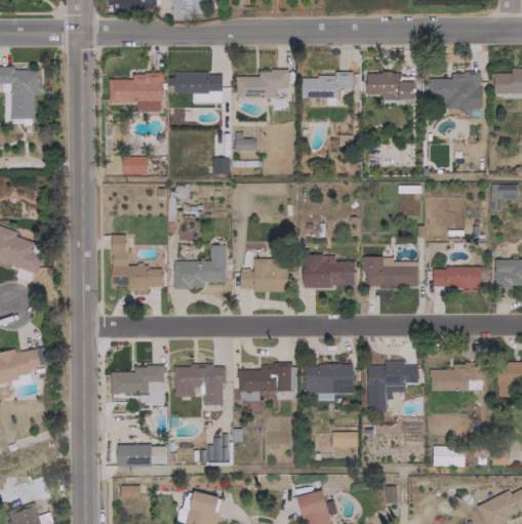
[(171,0),(172,18),(202,16),(201,0),(171,0)]
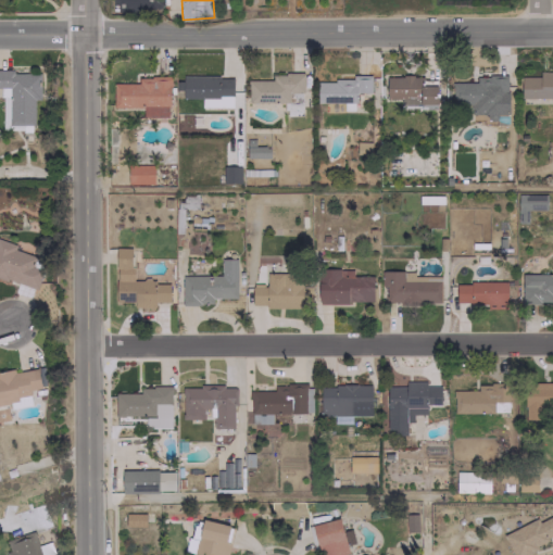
[(42,73),(0,72),(0,88),(4,89),(4,124),(36,125),(37,100),(41,100),(42,73)]
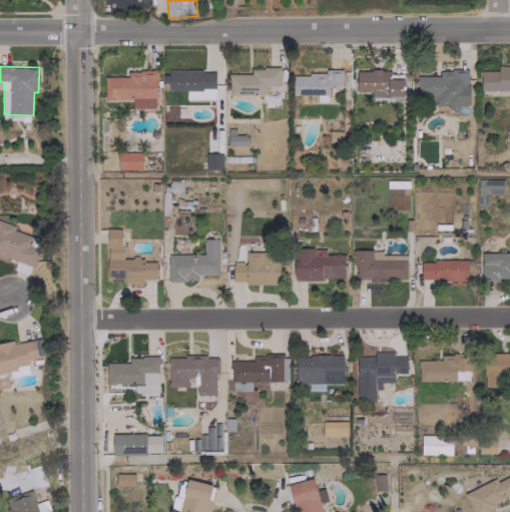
[(509,66),(499,67),(499,71),(482,71),(483,91),(509,89),(509,66)]
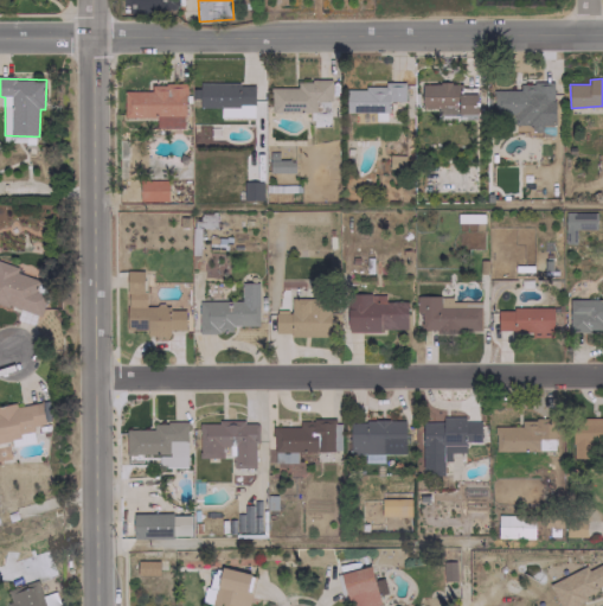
[(300,88),(273,89),(274,114),(333,113),(332,81),(299,81),(300,88)]
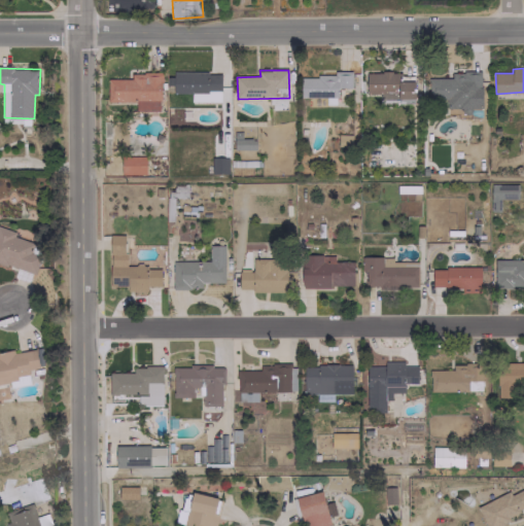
[(353,89),(353,72),(336,71),(336,77),(303,77),(303,98),(340,98),(340,89),(353,89)]
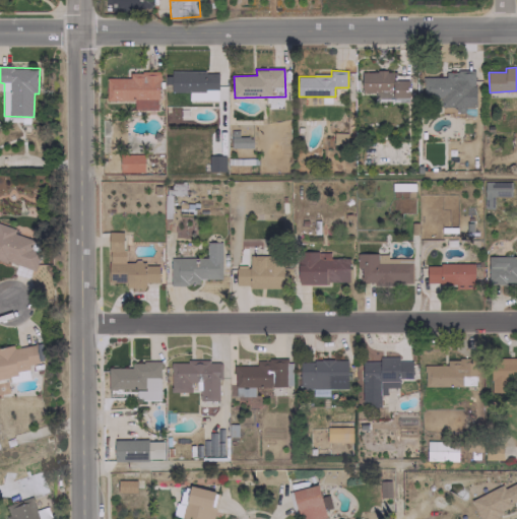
[(219,101),(219,72),(174,71),(173,92),(191,92),(191,100),(219,101)]
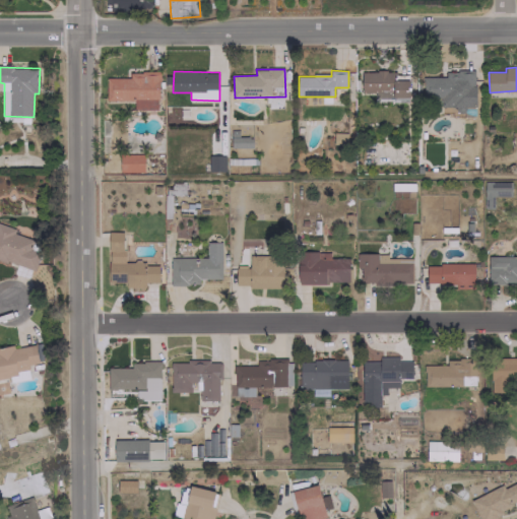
[(476,108),(476,71),(447,71),(447,78),(425,78),(425,108),(466,108),(476,108)]
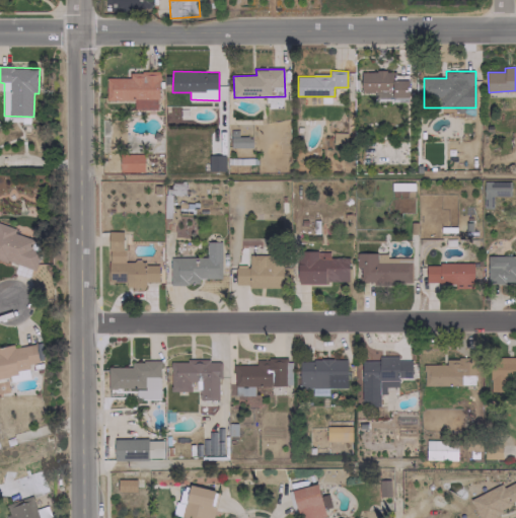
[(160,72),(131,72),(131,78),(107,78),(107,100),(135,101),(135,109),(160,111),(160,72)]
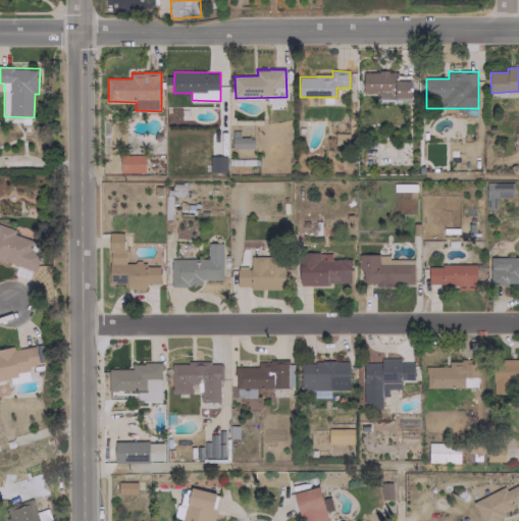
[(364,73),(364,94),(378,94),(378,98),(412,98),(412,73),(364,73)]
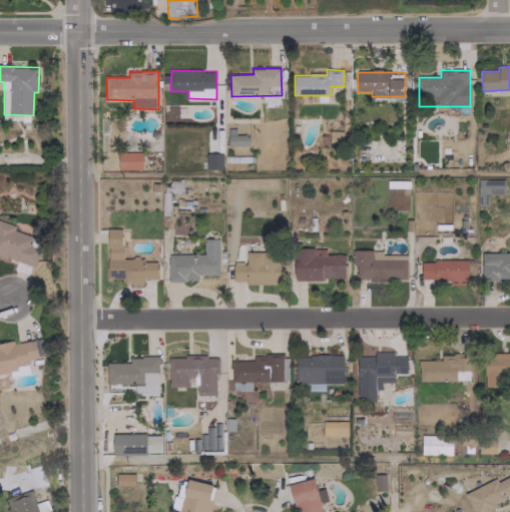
[(250,136),(236,135),(236,129),(229,129),(229,145),(250,146),(250,136)]
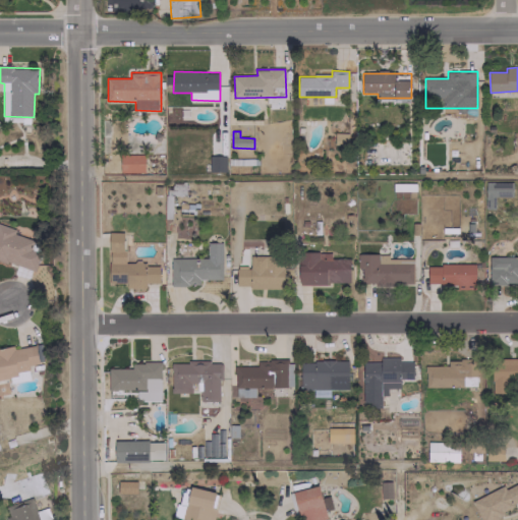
[(147,156),(122,155),(122,173),(146,173),(147,156)]
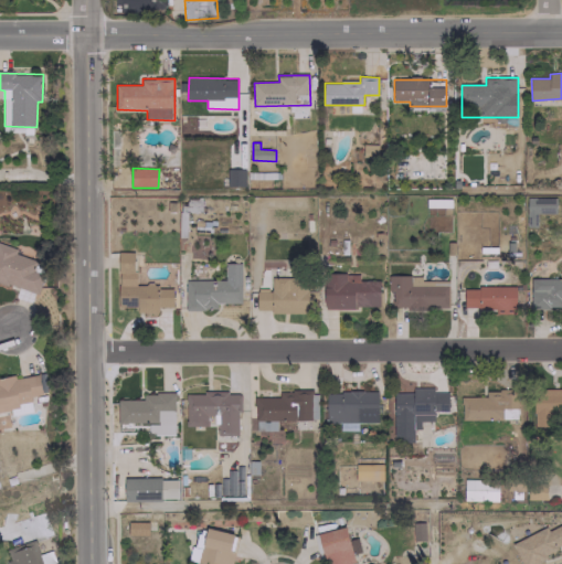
[(246,169),(230,170),(230,188),(247,187),(246,169)]
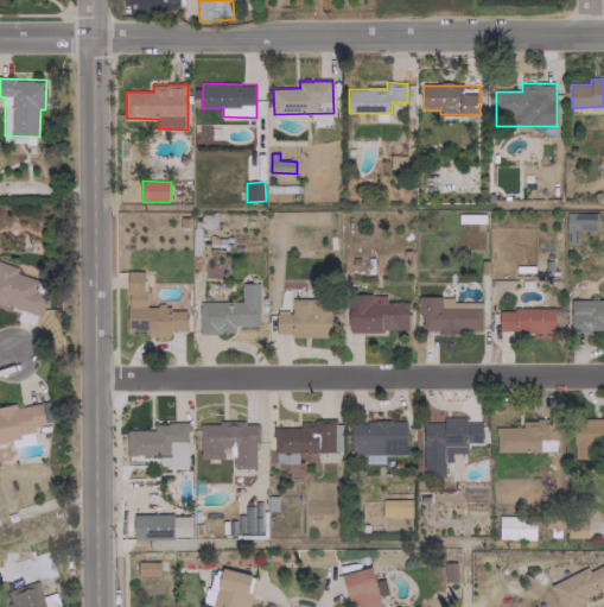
[(599,231),(599,214),(568,213),(567,245),(579,246),(579,231),(599,231)]
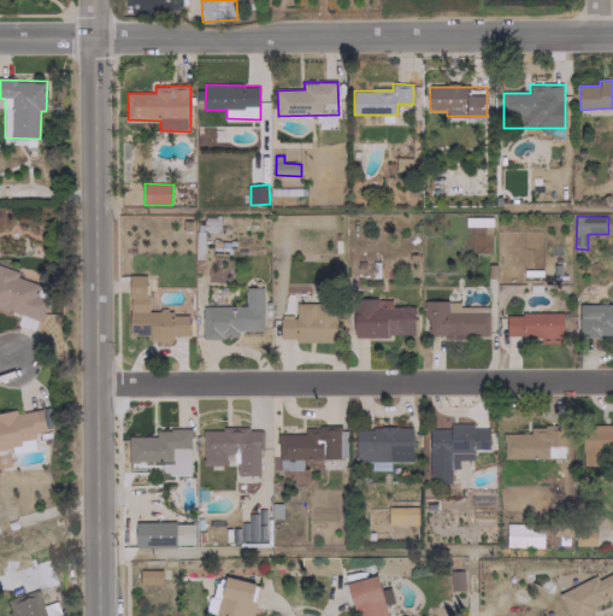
[(0,308),(42,323),(49,300),(39,297),(43,283),(0,268),(0,308)]
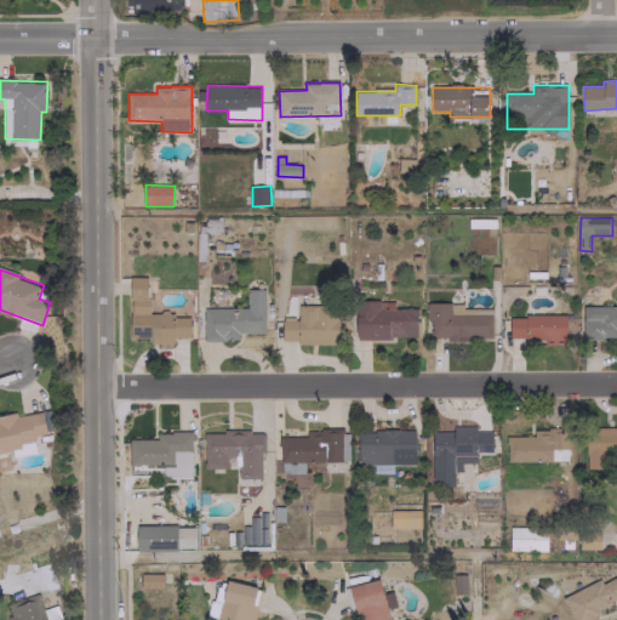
[(149,301),(149,278),(132,278),(132,300),(149,301)]
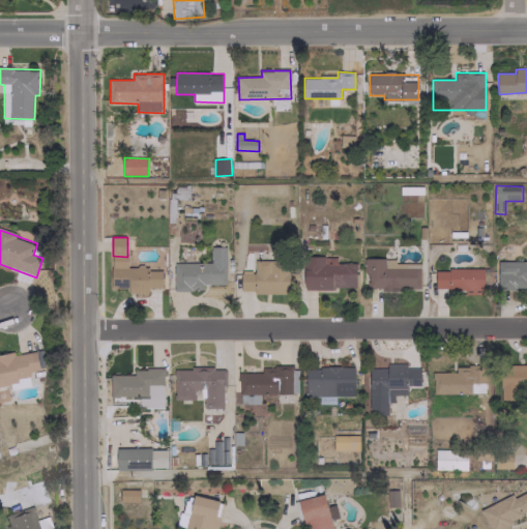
[(175,264),(176,292),(204,291),(204,285),(228,285),(227,247),(212,247),(212,263),(175,264)]
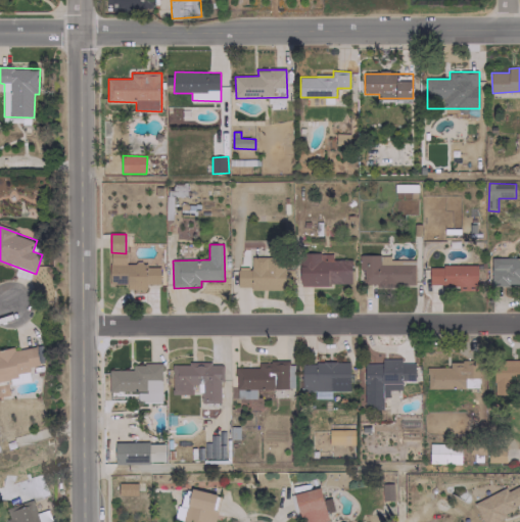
[(352,259),(333,261),(333,253),(301,253),(301,286),(352,285),(352,259)]
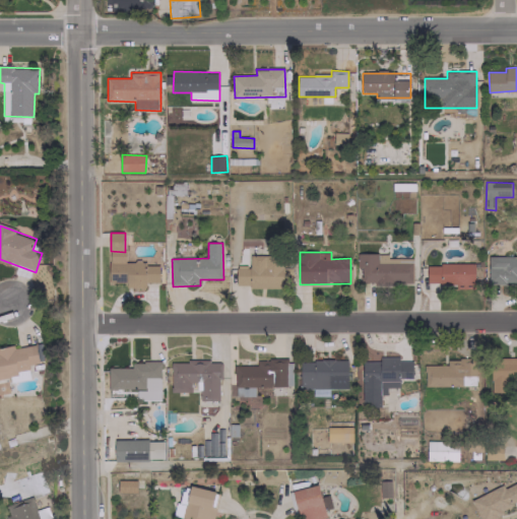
[(413,284),(414,259),(390,259),(390,255),(360,254),(360,282),(413,284)]
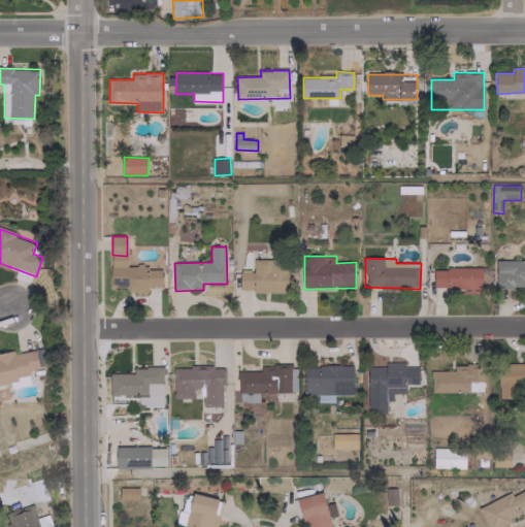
[(241,293),(289,292),(289,270),(279,271),(279,260),(255,261),(255,272),(241,272),(241,293)]
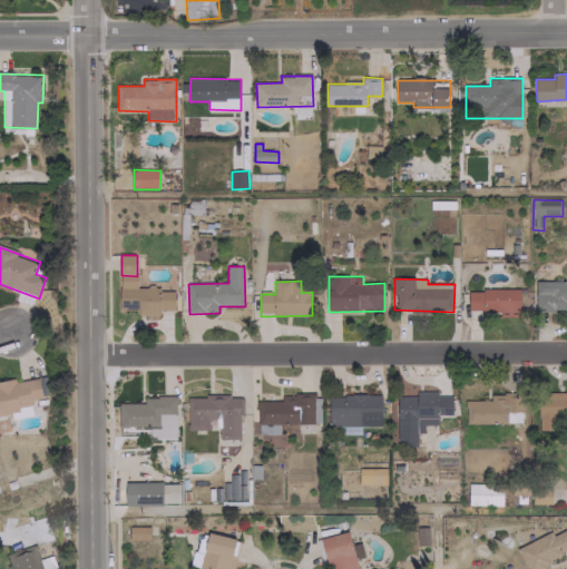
[(566,281),(537,282),(537,312),(566,311),(566,281)]
